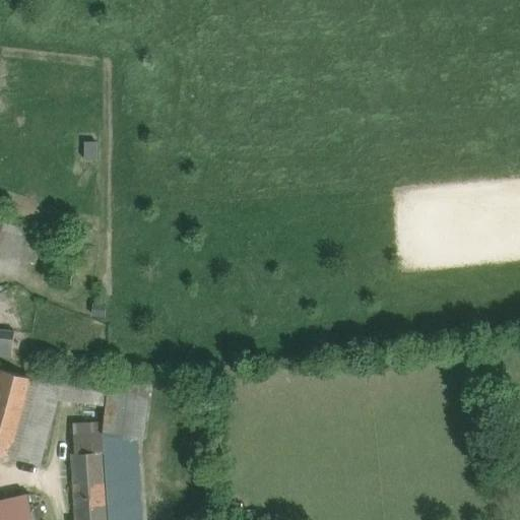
[(45,233),(3,221),(0,233),(0,254),(37,264),(45,233)]
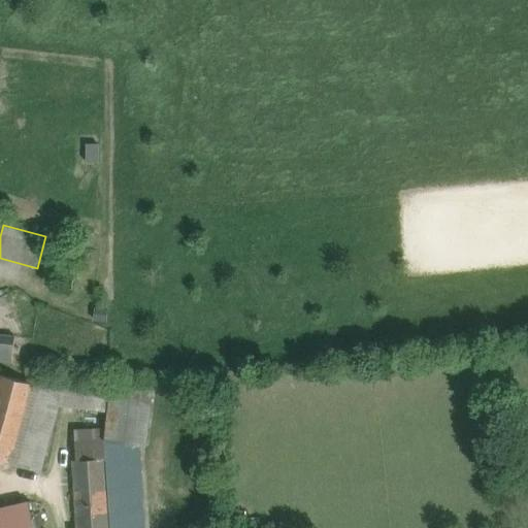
[(0,360),(11,362),(14,336),(0,334),(0,360)]
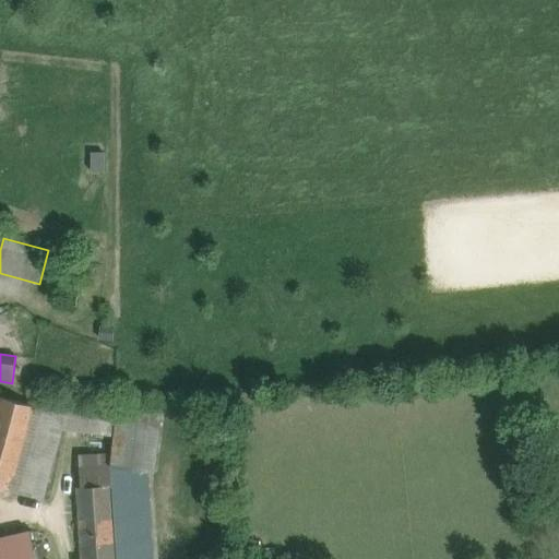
[(43,408),(0,396),(0,487),(22,494),(43,408)]
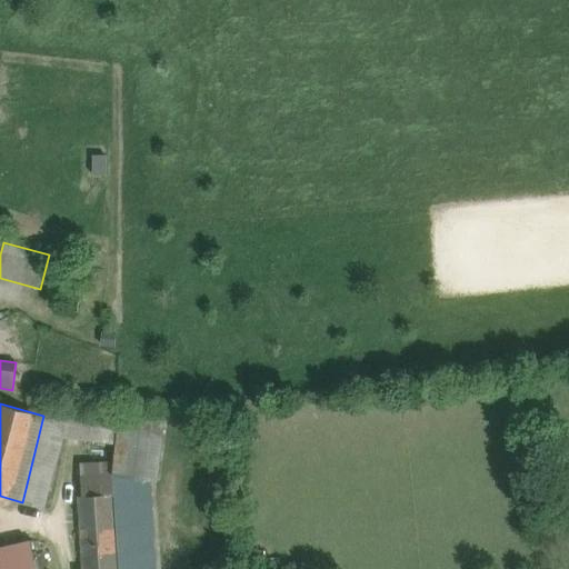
[(43,416),(22,502),(45,508),(63,437),(113,443),(117,417),(45,408),(43,416)]
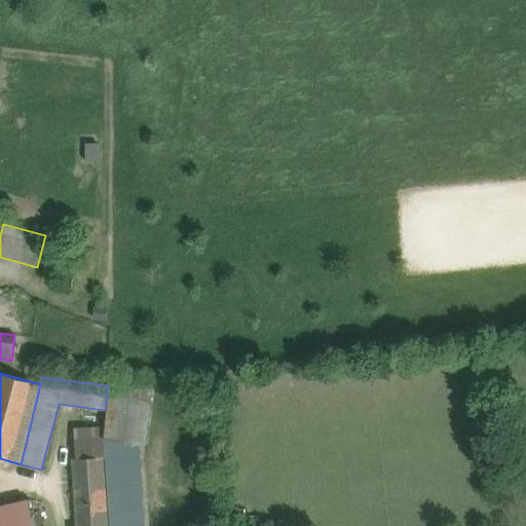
[(107,416),(104,445),(145,449),(152,384),(111,380),(107,416)]
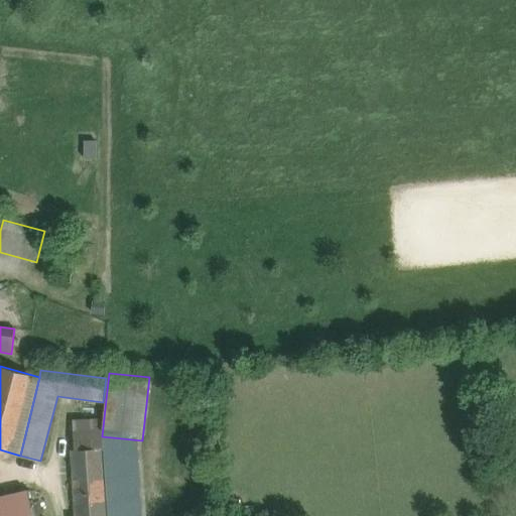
[(74,438),(102,436),(105,408),(73,408),(74,438)]
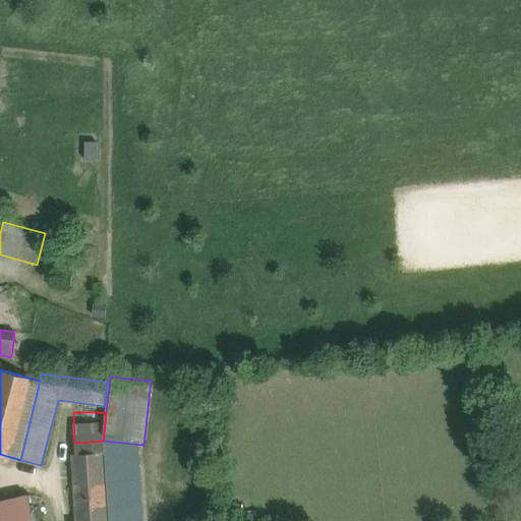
[(74,455),(104,453),(103,441),(74,443),(74,455)]
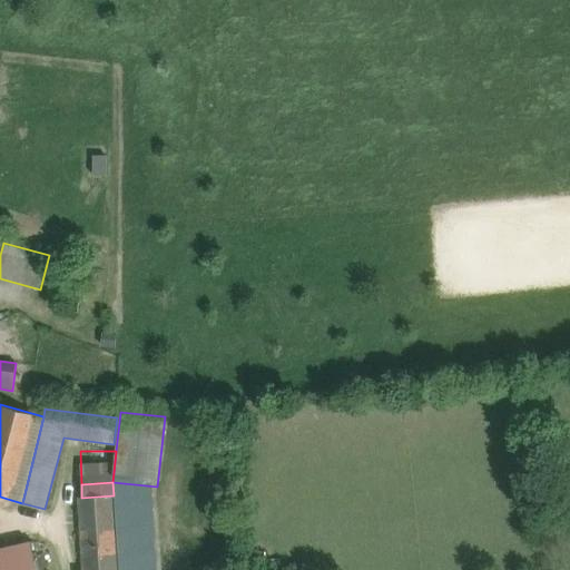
[(81,498),(79,498),(82,569),(118,569),(114,495),(81,498)]
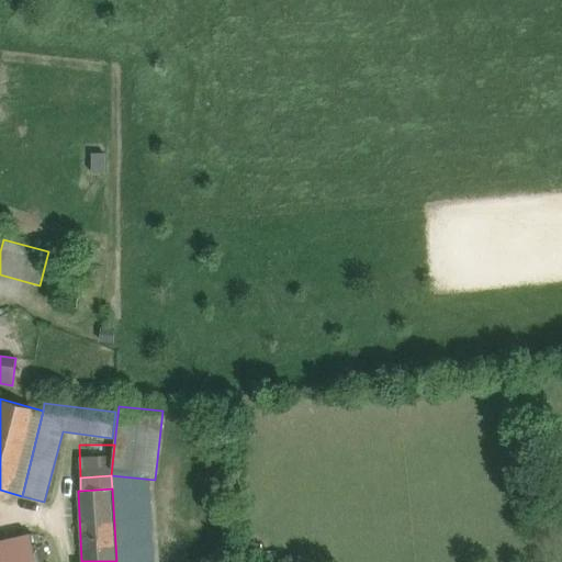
[(34,561),(29,536),(0,541),(0,561),(34,561)]
